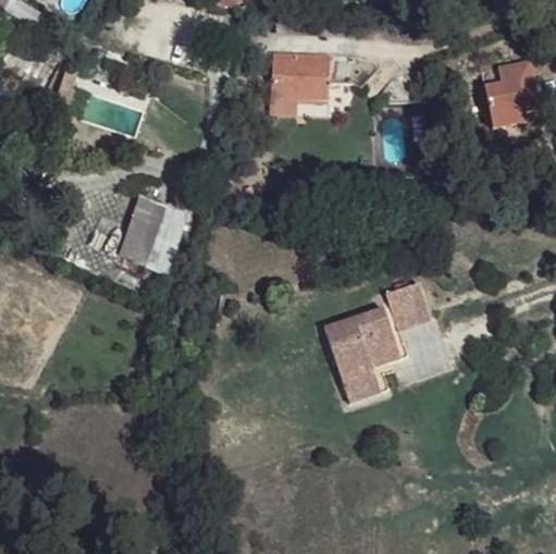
[(4,65),(42,85),(52,65),(15,46),(4,65)]
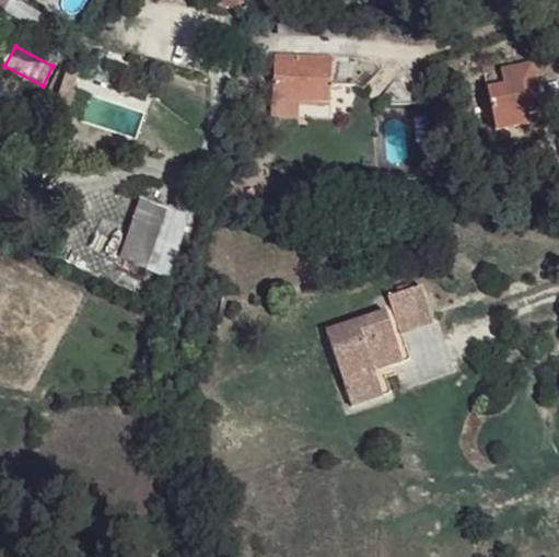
[(354,55),(274,51),(272,96),(299,97),(329,100),(330,80),(353,81),(354,55)]
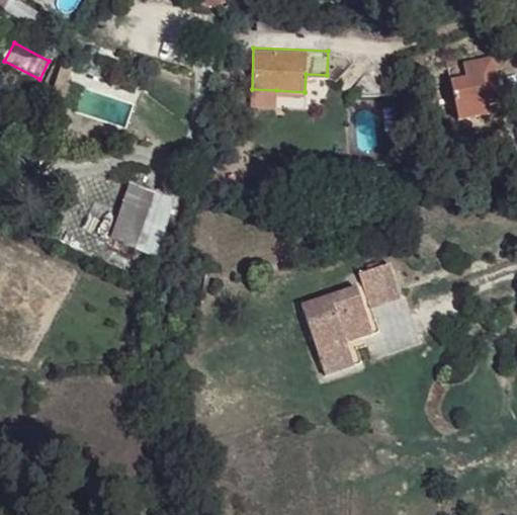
[(461,63),(462,68),(492,62),(491,57),(461,63)]
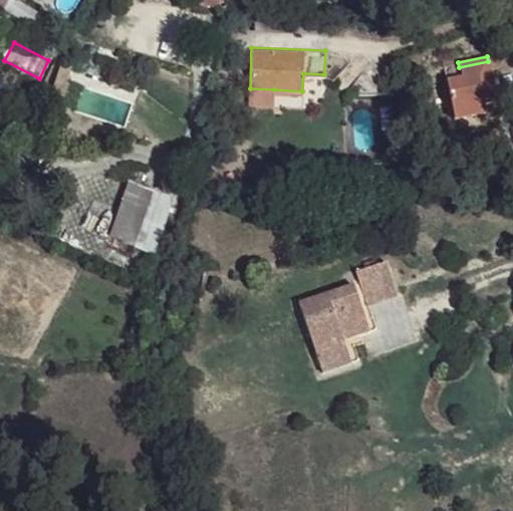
[(61,61),(56,74),(66,78),(70,65),(61,61)]
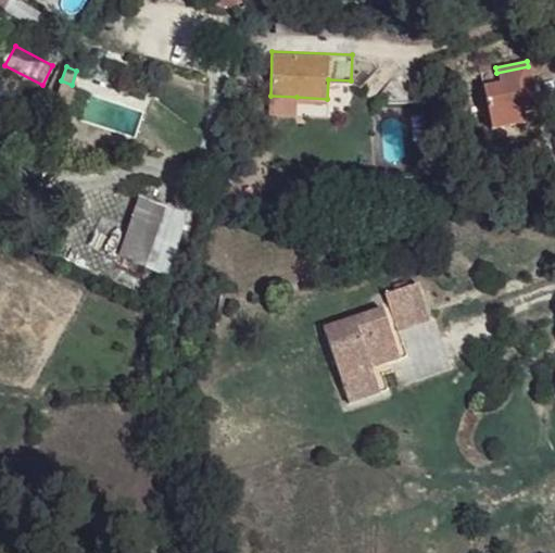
[(480,75),(490,127),(525,121),(522,112),(535,110),(528,66),(496,73),(480,75)]
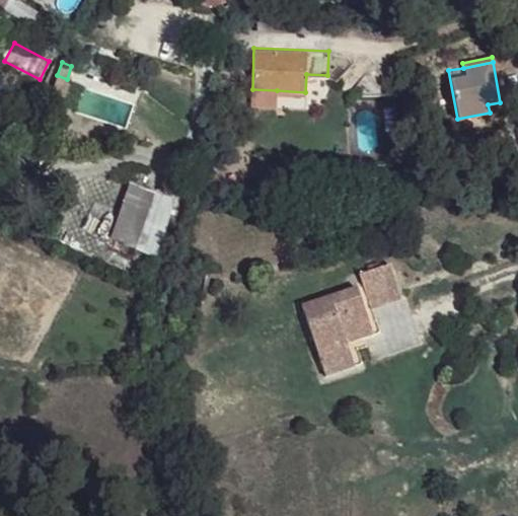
[(49,100),(61,104),(69,80),(67,79),(57,75),(49,100)]
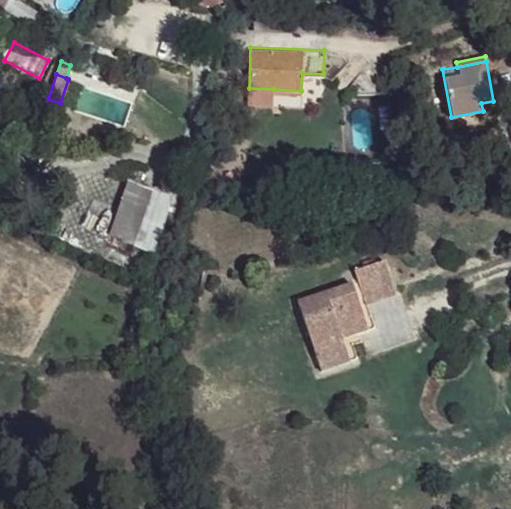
[(273,89),(249,88),(248,103),(272,104),(273,89)]
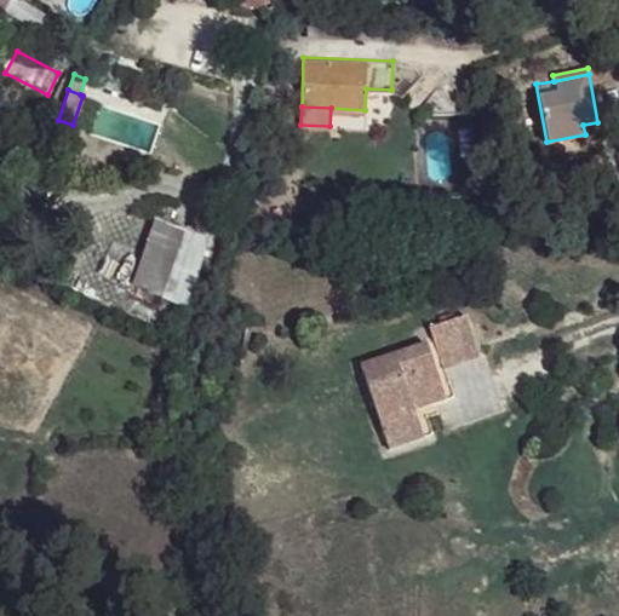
[(132,286),(187,304),(211,236),(156,218),(132,286)]
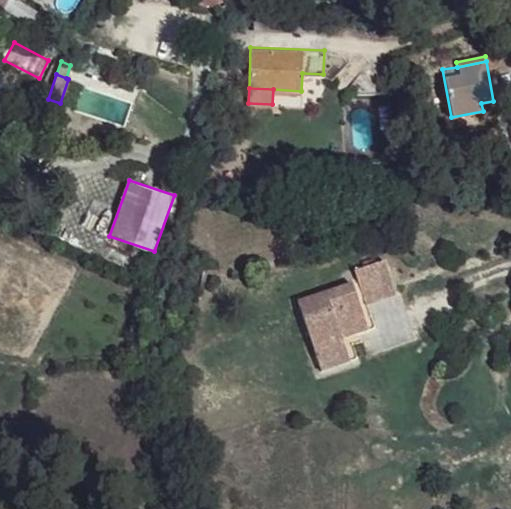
[(384,259),(354,269),(366,302),(396,292),(384,259)]
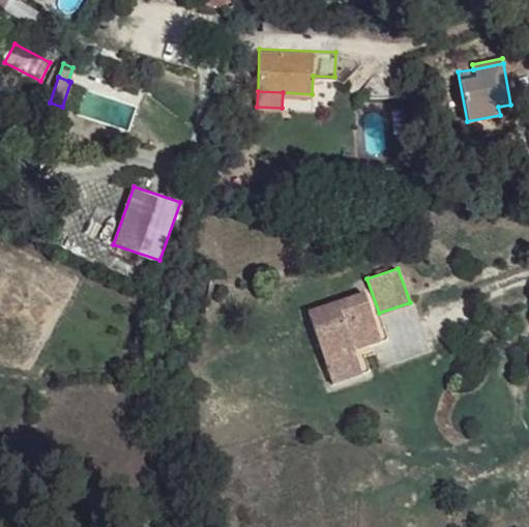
[(309,311),(327,367),(356,357),(353,348),(351,342),(378,332),(364,292),(309,311)]
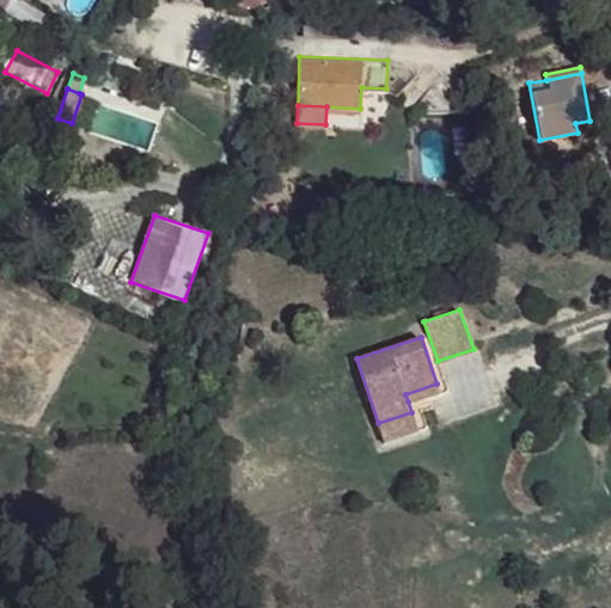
[(437,384),(405,394),(408,401),(439,392),(437,384)]
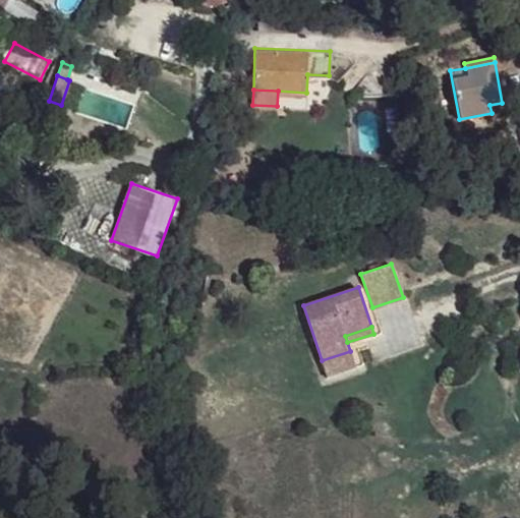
[(350,351),(322,360),(326,376),(354,365),(350,351)]
